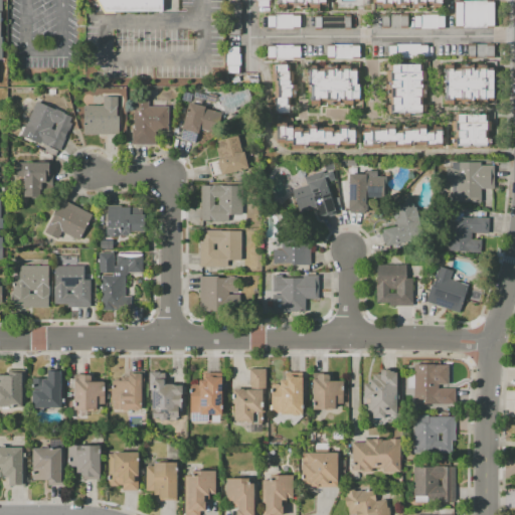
[(163,0),(163,11),(104,11),(97,0),(163,0)]
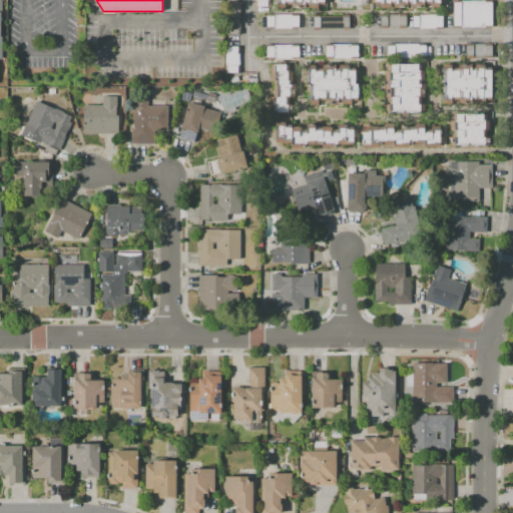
[(324,0),(324,5),(318,5),(318,8),(309,8),(309,5),(305,5),(305,9),(292,9),(292,5),(285,5),(285,8),(276,8),(276,0),(324,0)]
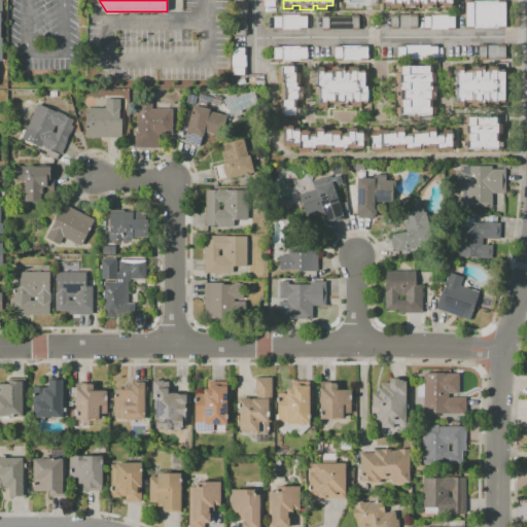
[(385,4),(385,0),(452,0),(452,8),(443,8),(443,4),(435,4),(435,8),(422,8),(422,4),(418,4),(418,8),(410,8),(405,8),(405,5),(401,5),(401,8),(391,8),(391,5),(385,4)]
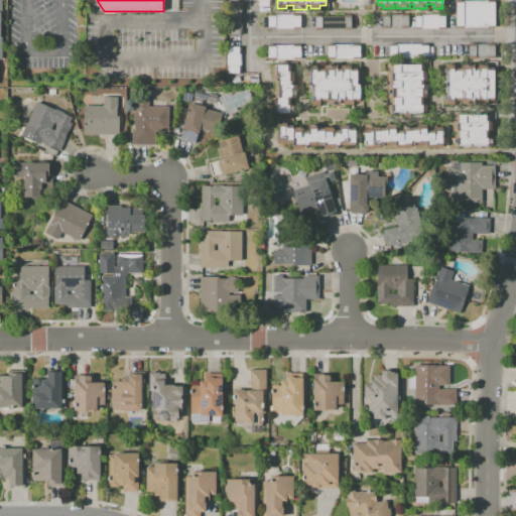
[(455,2),(463,2),(463,0),(487,0),(487,2),(495,2),(495,25),(456,25),(455,2)]
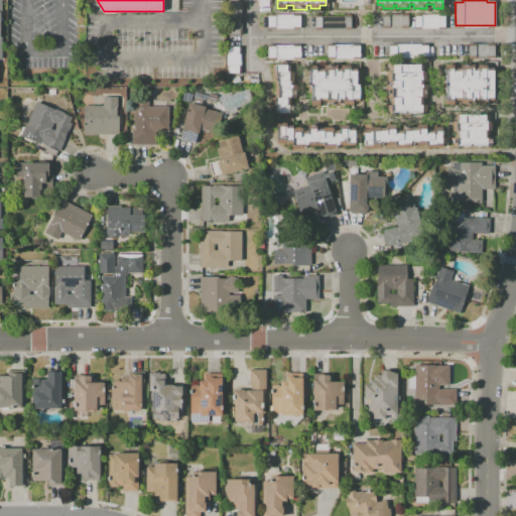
[(267,29),(267,16),(274,16),(274,14),(292,14),(292,16),(300,16),(299,29),(292,29),(292,27),(275,27),(275,29),(267,29)]
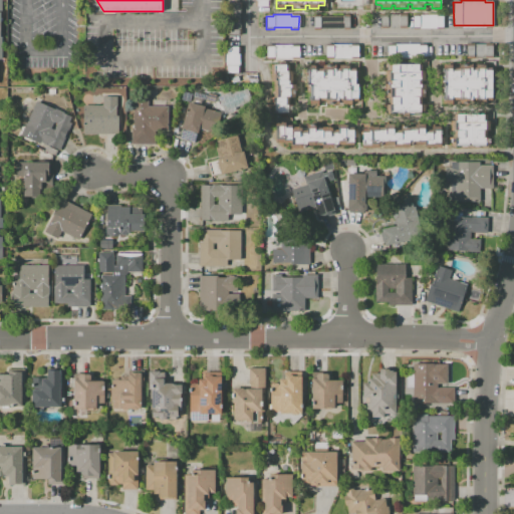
[(380,28),(380,16),(388,16),(388,14),(399,14),(399,16),(407,16),(407,28),(380,28)]
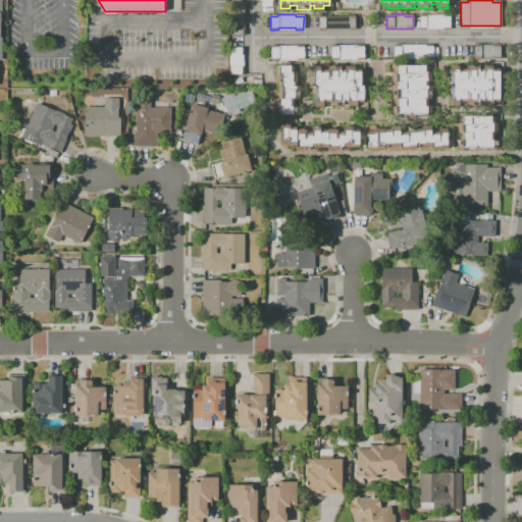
[(420,30),(420,14),(426,14),(442,14),(450,14),(449,30),(444,30),(444,29),(426,28),(426,30),(420,30)]
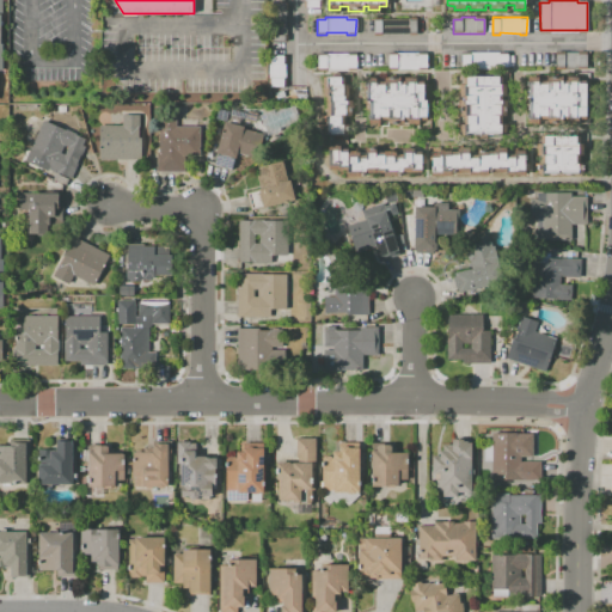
[(372,35),(372,18),(416,18),(417,35),(372,35)]
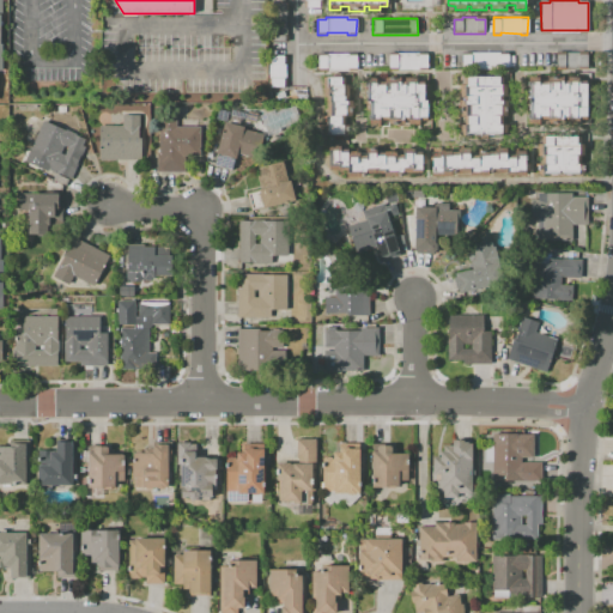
[(557,70),(556,54),(565,54),(565,52),(578,52),(578,54),(587,54),(587,68),(557,70)]
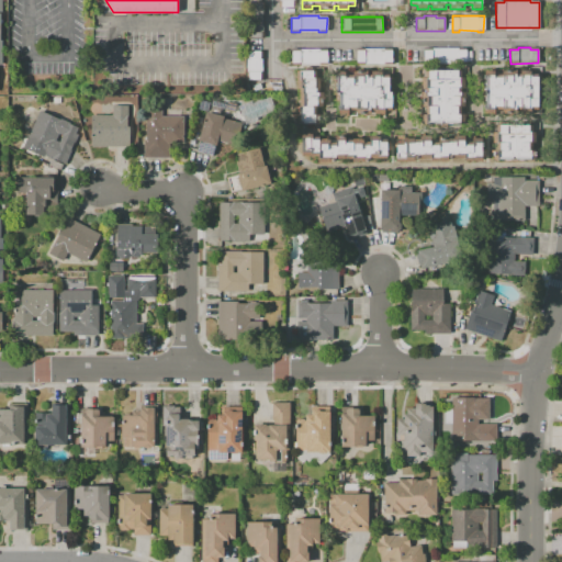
[(292,51),(300,51),(300,48),(327,48),(327,65),(319,65),(292,65),(292,51)]
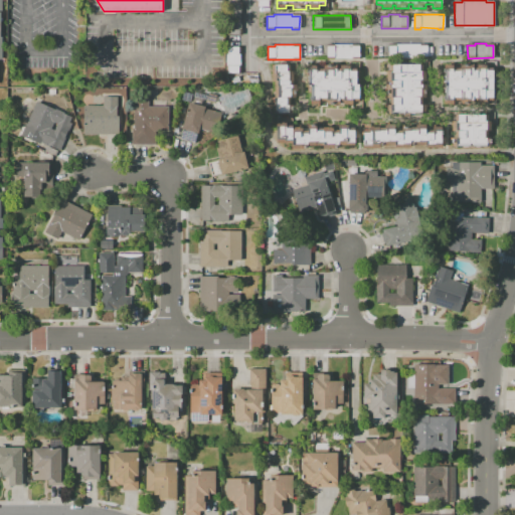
[(327,58),(327,46),(334,46),(334,44),(351,44),(351,46),(359,46),(359,58),(327,58)]
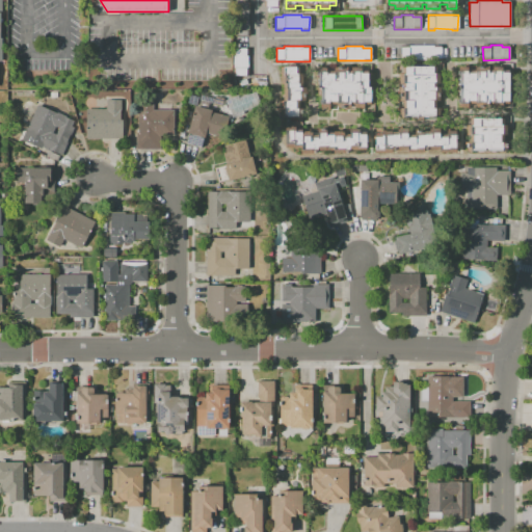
[(402,46),(442,46),(442,60),(402,60),(402,46)]
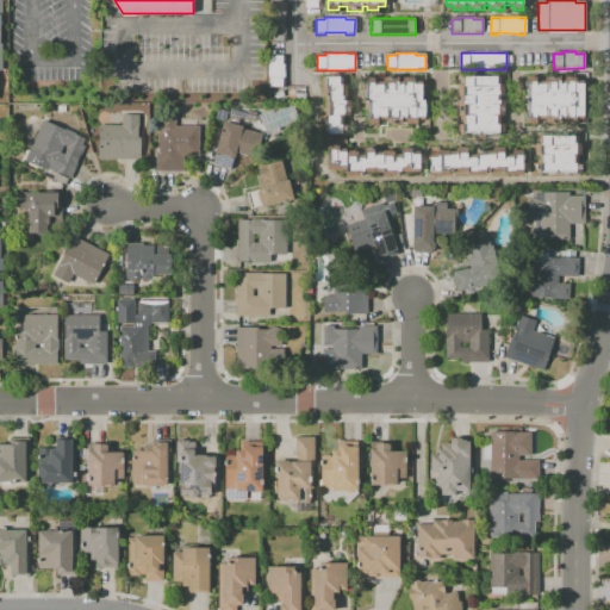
[(268,86),(268,55),(284,55),(284,86),(268,86)]
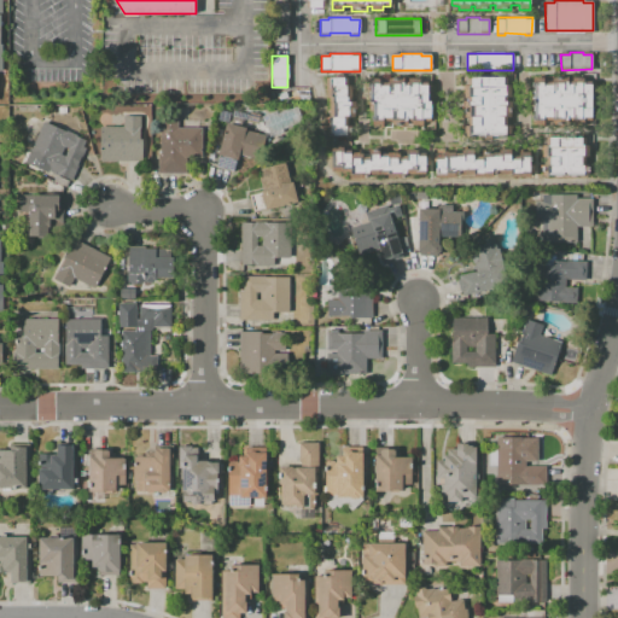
[(534,124),(534,77),(542,77),(542,79),(543,79),(543,82),(552,82),(552,77),(557,77),(567,77),(567,81),(572,81),(572,77),(579,77),(579,76),(584,76),(584,81),(592,81),(592,121),(584,121),(584,124),(554,124),(554,121),(544,121),(544,124),(534,124)]
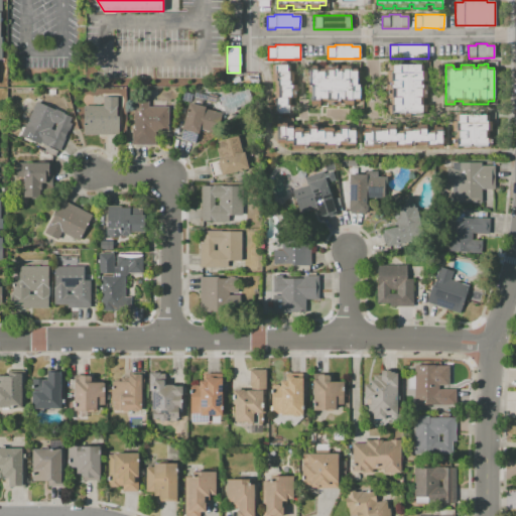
[(274,98),(275,81),(272,81),(272,65),(289,65),(289,72),(292,72),(292,84),(296,85),(295,98),(289,98),(289,104),(292,104),(292,114),(272,114),(272,98),(274,98)]
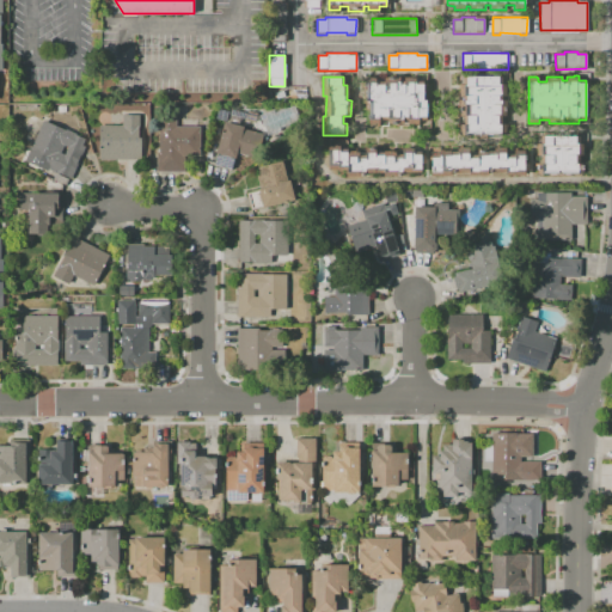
[(369,123),(368,102),(366,102),(366,78),(375,78),(375,83),(384,83),(384,77),(399,77),(399,81),(404,81),(404,78),(412,78),(412,79),(416,79),(416,81),(423,81),(423,101),(427,101),(427,121),(418,121),(418,124),(408,124),(408,121),(403,121),(403,126),(397,126),(397,124),(387,124),(387,120),(379,120),(379,123),(369,123)]
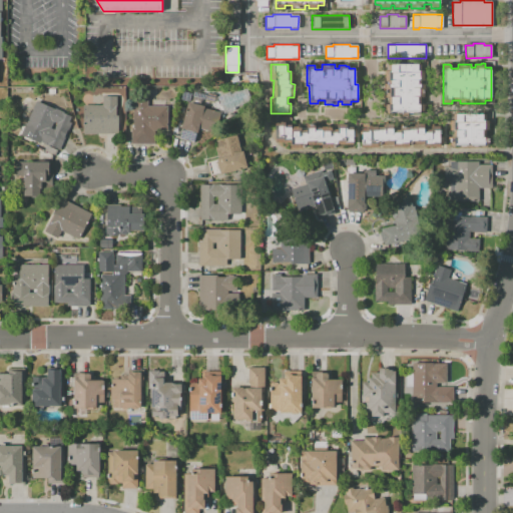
[(389,104),(389,96),(386,96),(386,84),(389,84),(389,80),(386,80),(386,70),(389,70),(389,64),(421,64),(421,70),(424,70),(424,80),(421,80),(421,83),(425,83),(425,96),(421,96),(421,104),(424,104),(424,112),(386,112),(386,104),(389,104)]
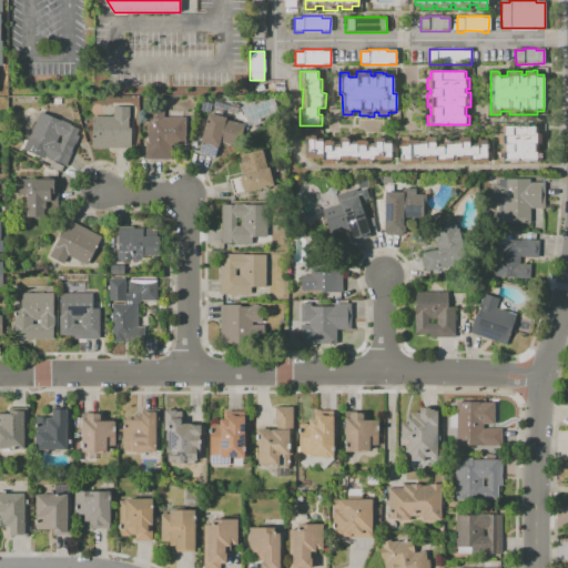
[(115,107),(115,97),(137,97),(137,107),(115,107)]
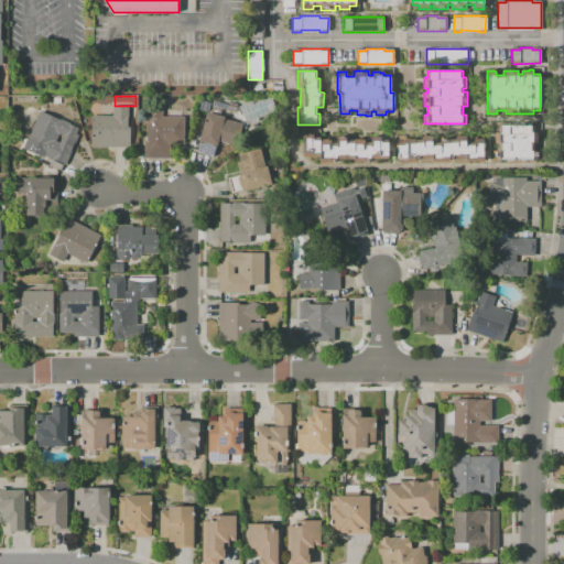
[(246,125),(239,106),(251,101),(252,104),(262,99),(262,100),(271,97),(275,110),(268,114),(258,118),(259,120),(246,125)]
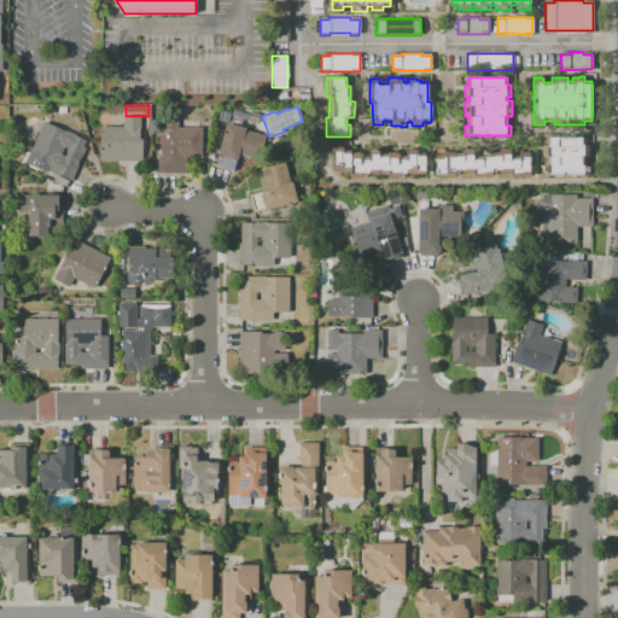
[(158,173),(158,155),(161,155),(159,115),(178,115),(178,127),(202,127),(202,157),(186,157),(186,173),(158,173)]
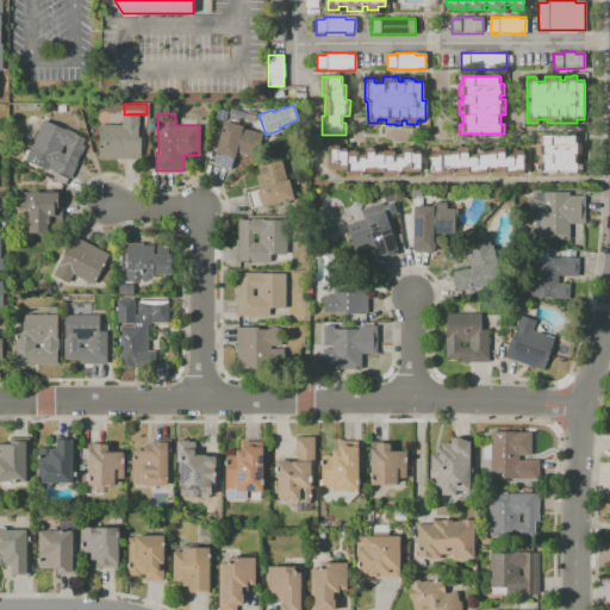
[(99,160),(99,125),(122,125),(122,114),(138,114),(138,128),(138,137),(139,137),(139,160),(99,160)]
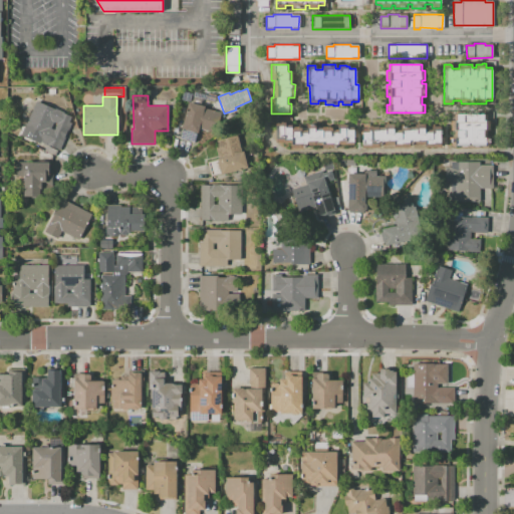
[(36,100),(54,108),(54,107),(64,112),(63,113),(73,117),(59,150),(49,145),(49,146),(41,143),(40,145),(20,135),(36,100)]
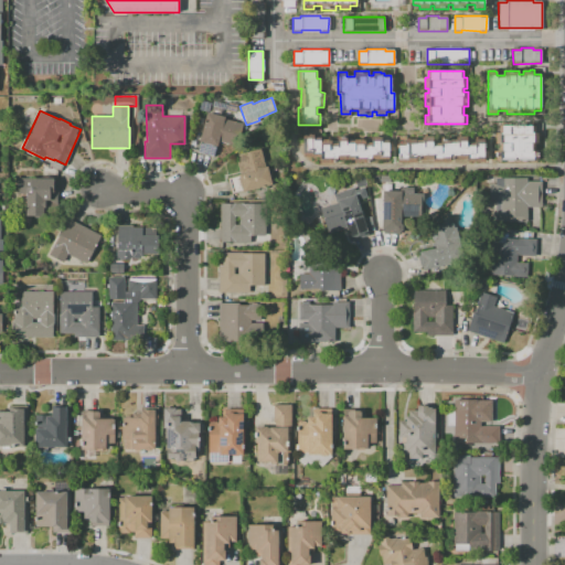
[(200,142),(208,113),(226,117),(225,119),(244,125),(238,147),(220,141),(217,147),(200,142)]
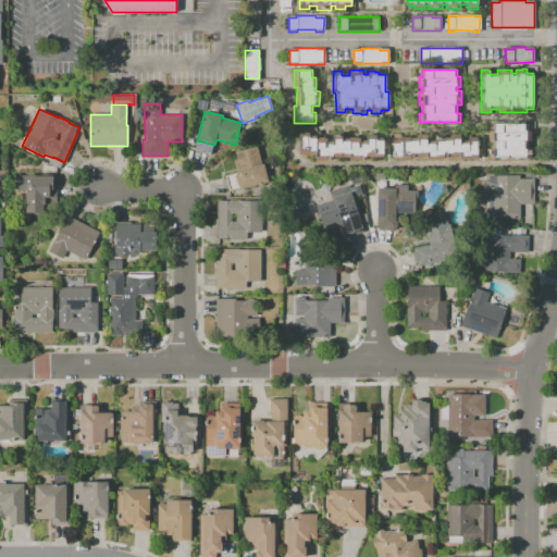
[(489,158),(489,150),(490,150),(490,148),(493,148),(493,141),(489,141),(489,134),(490,134),(490,131),(492,131),(492,124),(528,123),(528,131),(530,131),(530,134),(531,134),(531,140),(527,140),(527,149),(530,149),(530,158),(489,158)]
